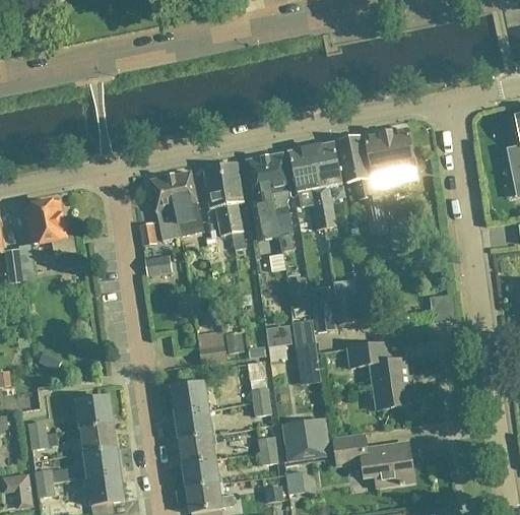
[(519,115),(516,116),(516,120),(512,121),(514,132),(519,131),(519,138),(519,146),(508,149),(512,172),(519,170),(519,115)]
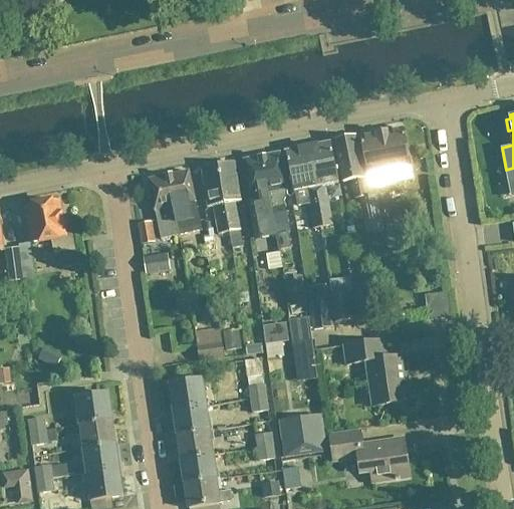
[(359,137),(367,174),(367,175),(411,165),(403,128),(359,137)]
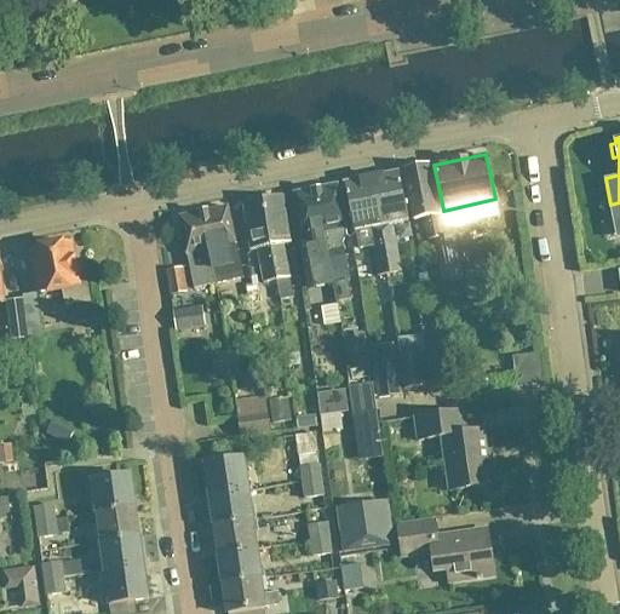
[(428,164),(402,168),(411,214),(422,213),(426,237),(447,233),(442,207),(436,208),(428,164)]
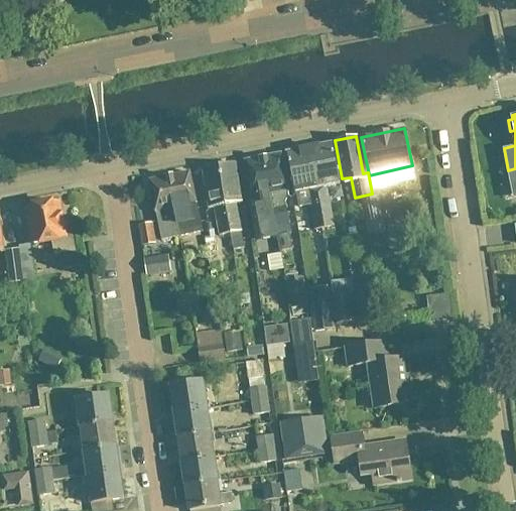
[(332,142),(308,147),(325,226),(334,225),(326,184),(340,181),(332,142)]
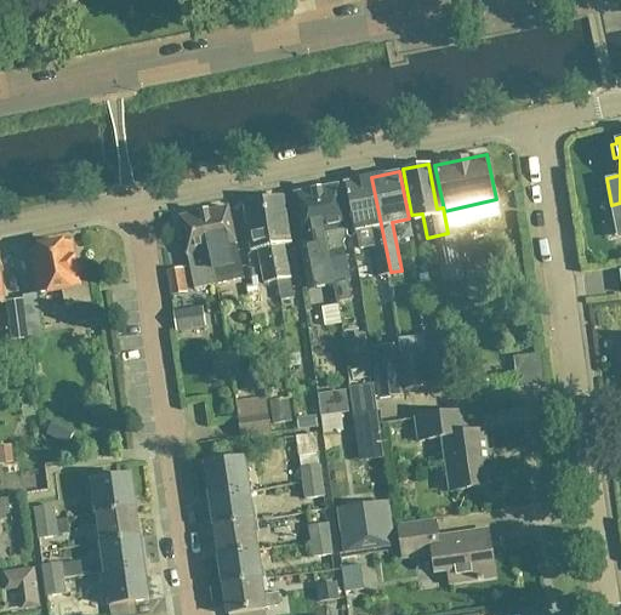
[(391,272),(371,177),(345,182),(354,231),(369,227),(379,274),(391,272)]
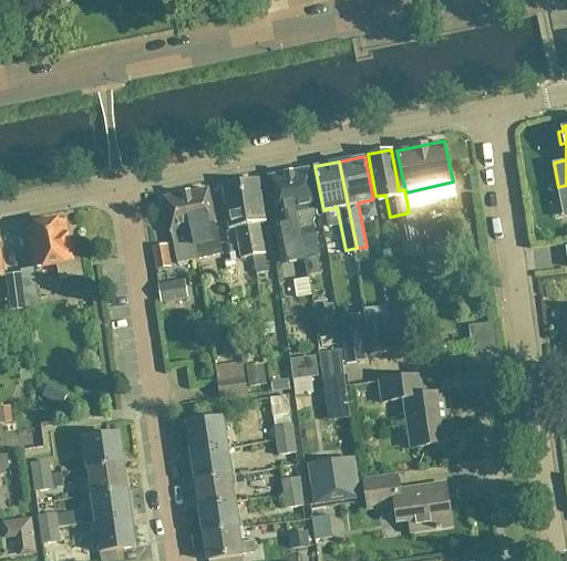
[(302,243),(303,256),(318,252),(312,221),(316,208),(307,168),(288,172),(302,243)]
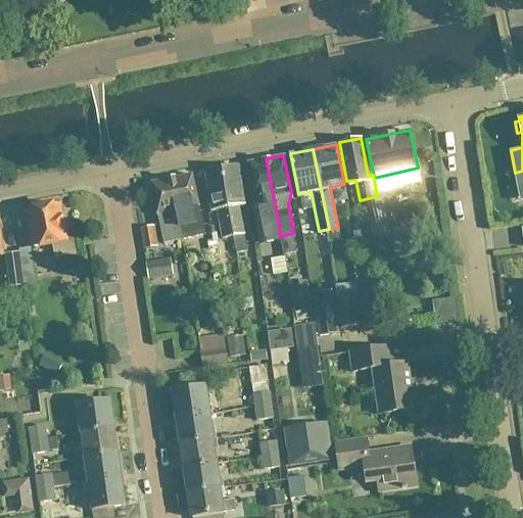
[(269,238),(280,236),(279,225),(266,158),(248,162),(255,200),(249,201),(257,240),(269,238)]
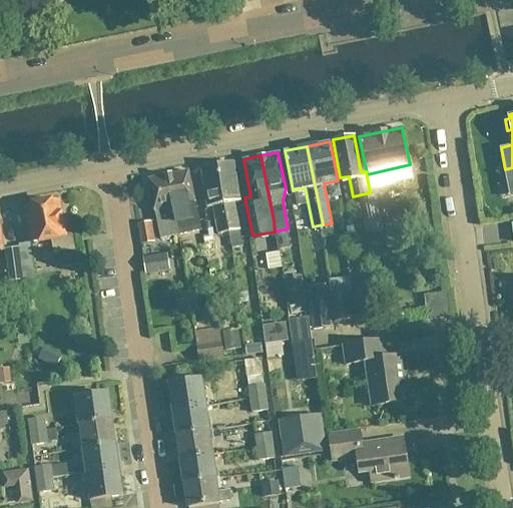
[(228,230),(231,247),(241,245),(234,201),(239,200),(233,162),(217,164),(228,230)]
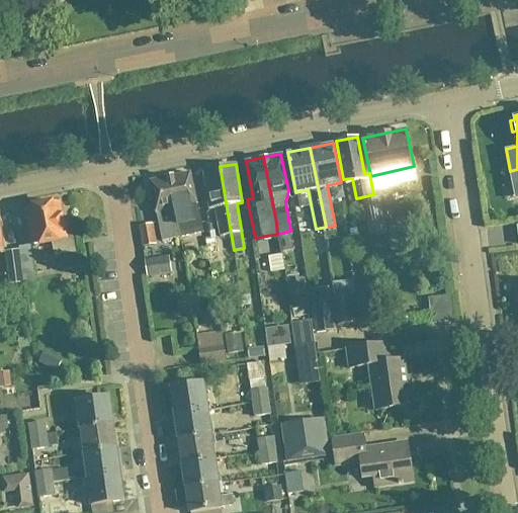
[(221,235),(231,233),(220,166),(203,169),(210,208),(217,207),(221,235)]
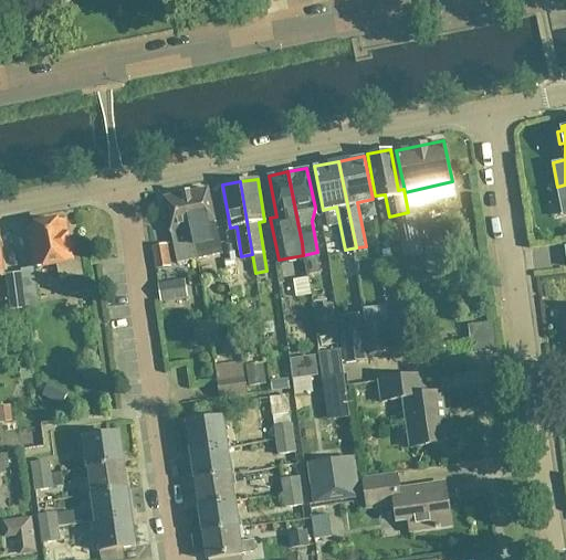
[(189,217),(196,256),(222,250),(208,187),(184,192),(189,217)]
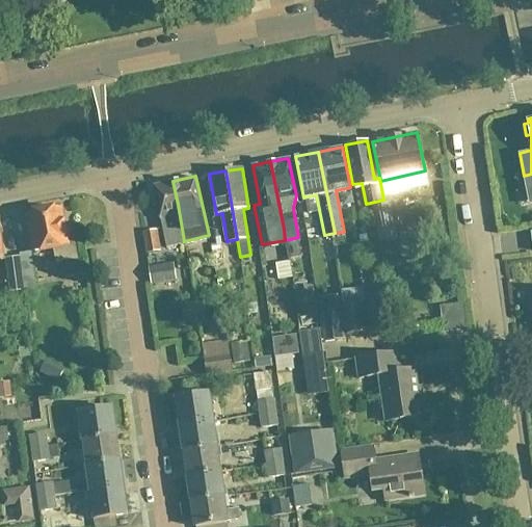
[(153,186),(166,244),(184,241),(178,204),(173,181),(153,186)]
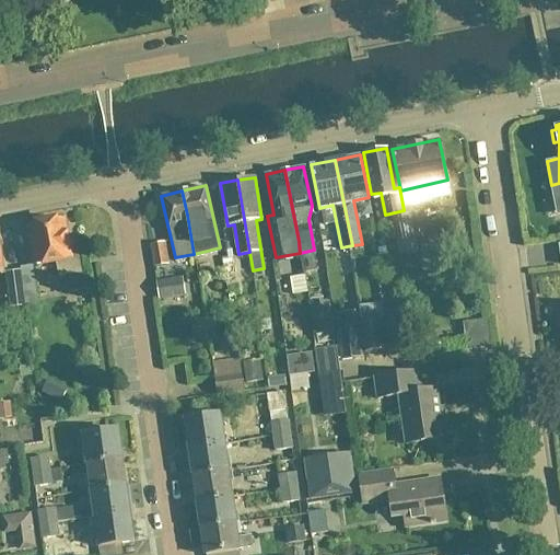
[(410,212),(393,216),(399,252),(416,250),(410,212)]
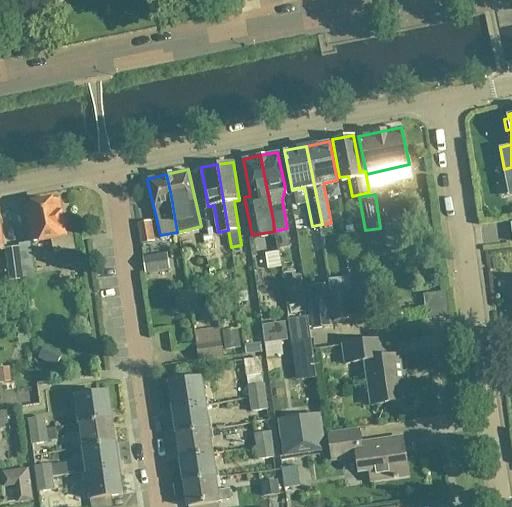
[(29,204),(26,205),(31,227),(29,229),(30,235),(33,236),(33,241),(51,237),(54,252),(60,251),(63,266),(78,263),(72,233),(66,234),(64,223),(62,223),(57,199),(41,202),(38,199),(31,201),(29,204)]
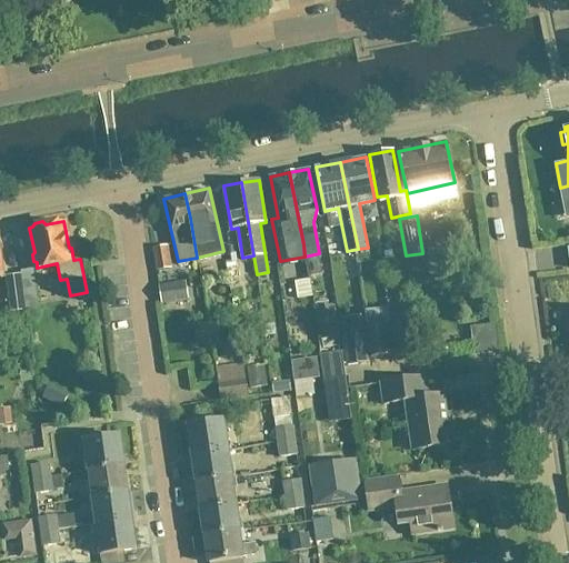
[(157,282),(160,302),(187,297),(183,279),(157,282)]
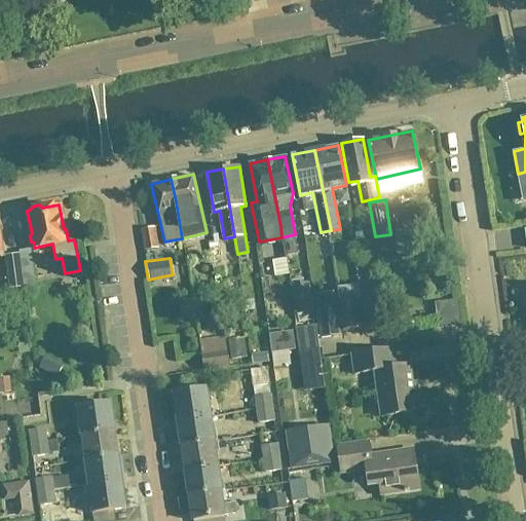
[(314,309),(309,280),(292,283),(296,311),(314,309)]
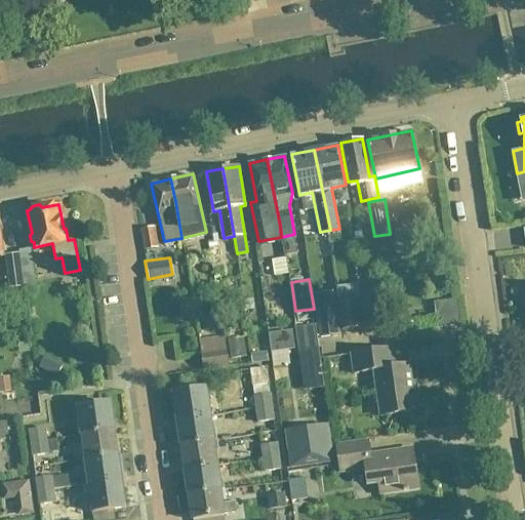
[(377,294),(358,297),(361,326),(381,323),(377,294)]
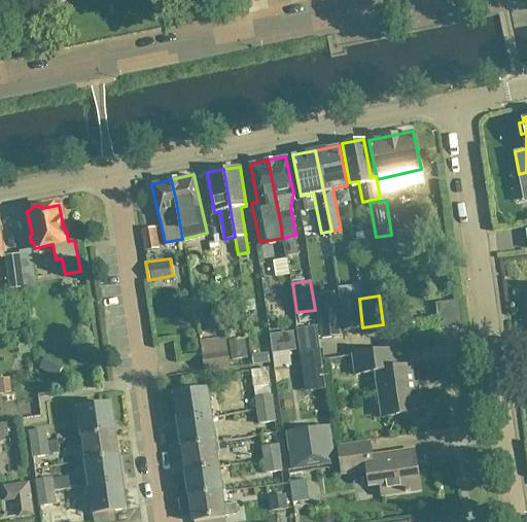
[(459,298),(435,301),(438,324),(462,321),(459,298)]
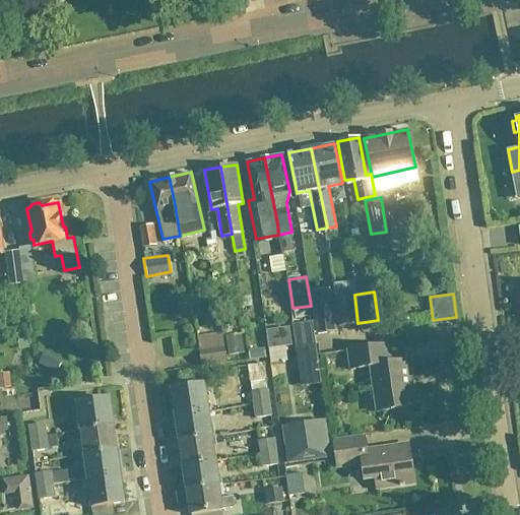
[(351,295),(333,297),(337,326),(354,323),(351,295)]
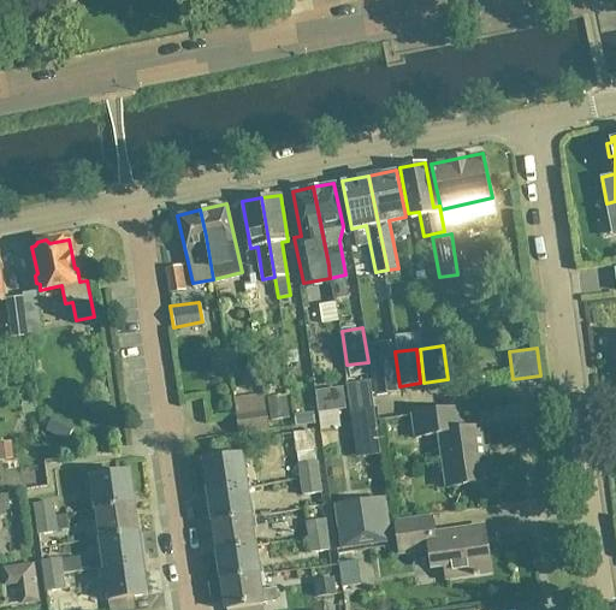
[(369,363),(373,394),(398,391),(394,360),(369,363)]
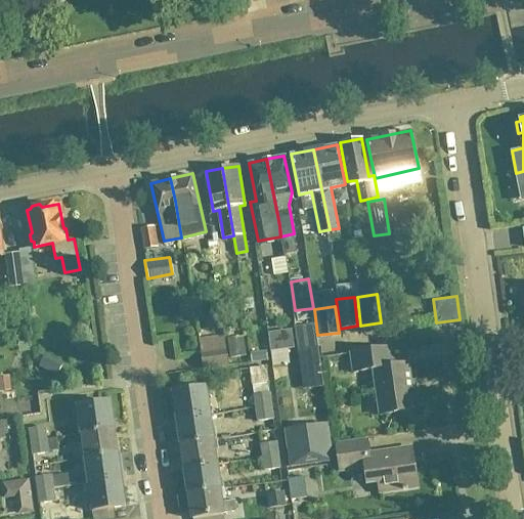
[(225,336),(228,355),(245,353),(243,333),(225,336)]
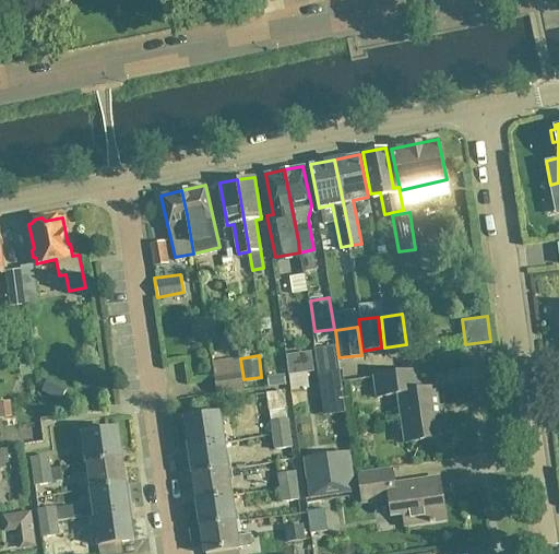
[(215,391),(242,387),(240,370),(213,374),(215,391)]
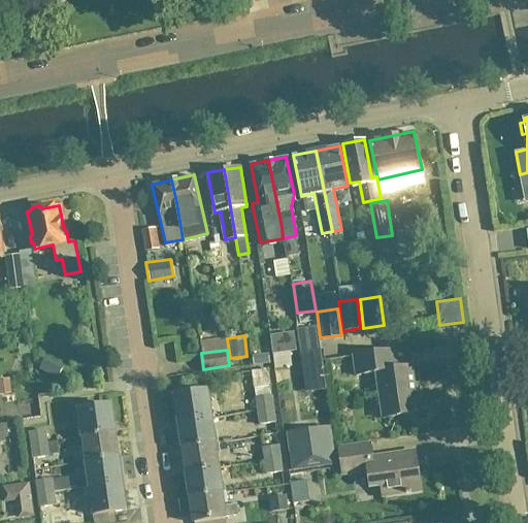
[(394,350),(392,350),(353,355),(356,373),(375,370),(382,417),(421,412),(419,393),(415,394),(410,365),(396,366),(394,350)]
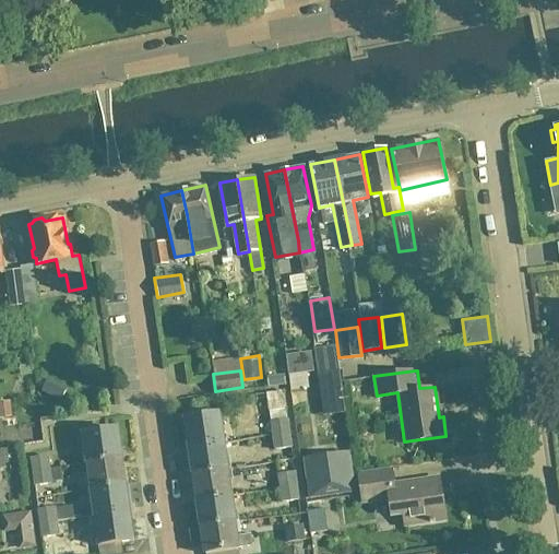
[(186,417),(190,447),(223,443),(216,397),(192,401),(194,416),(186,417)]
